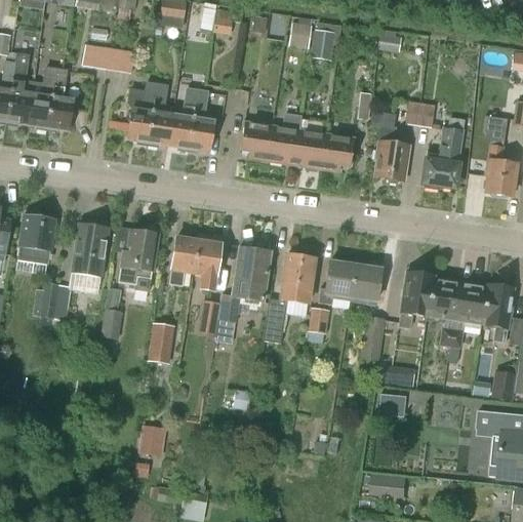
[(73,0),(73,6),(117,13),(119,0),(73,0)]
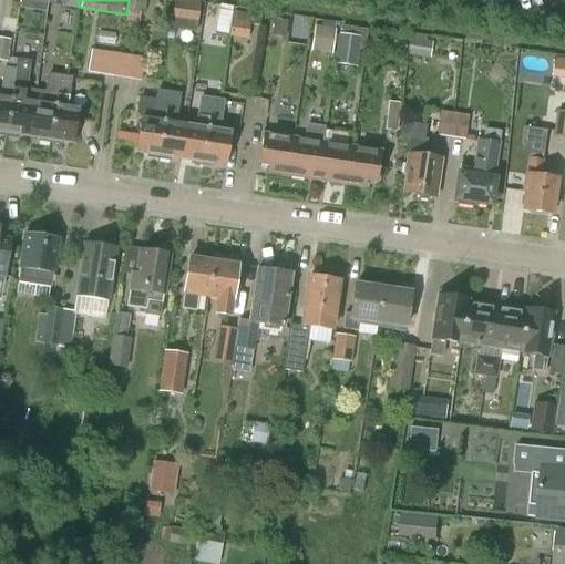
[(129,0),(126,14),(127,14),(129,8),(145,11),(147,0),(129,0)]
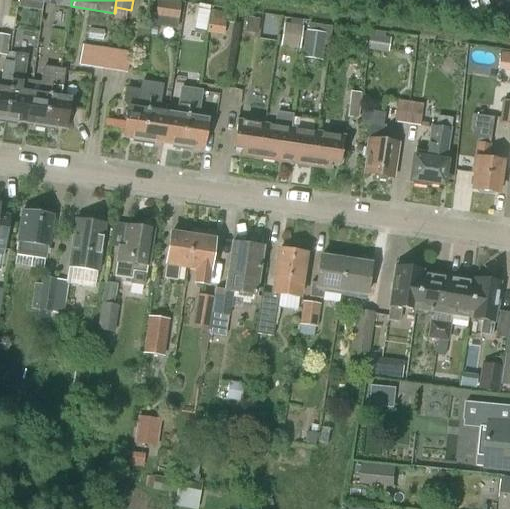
[(159,0),(158,14),(163,14),(162,22),(180,24),(183,1),(175,0),(159,0)]
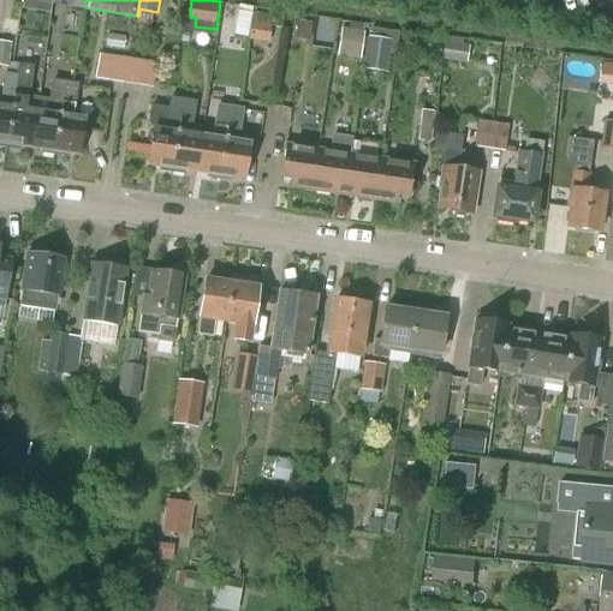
[(234,33),(249,35),(254,11),(239,7),(234,33)]
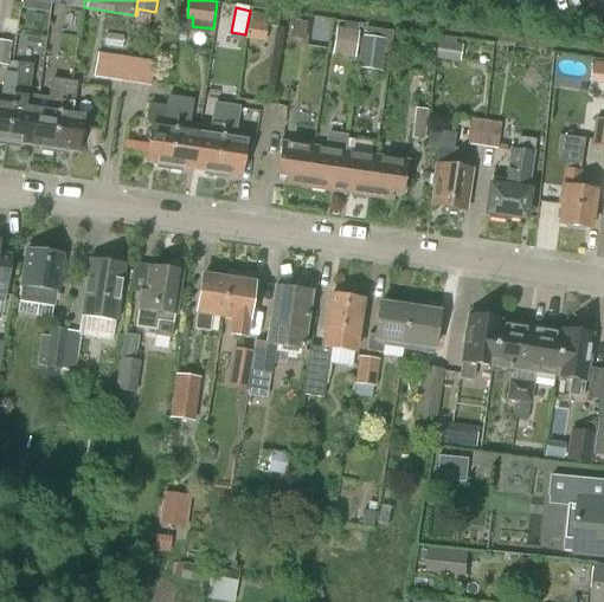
[(282,13),(251,10),(248,38),(262,40),(264,24),(281,26),(282,13)]
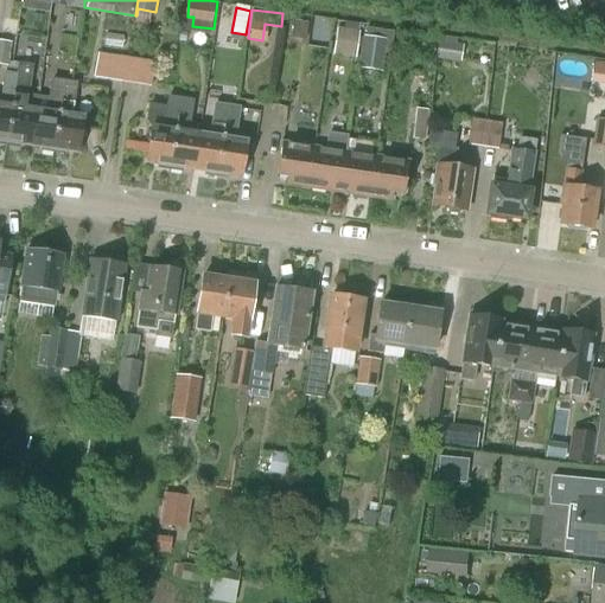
[(339,25),(336,51),(360,55),(363,27),(339,25)]
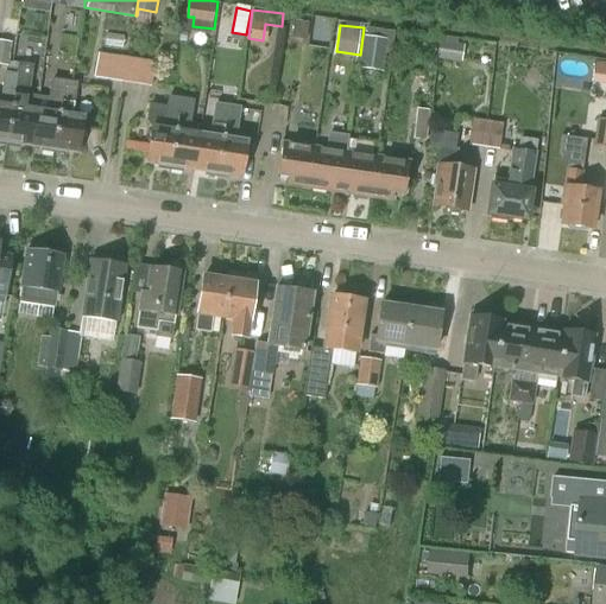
[(365,33),(360,67),(384,70),(386,51),(392,51),(396,29),(368,25),(367,33),(365,33)]
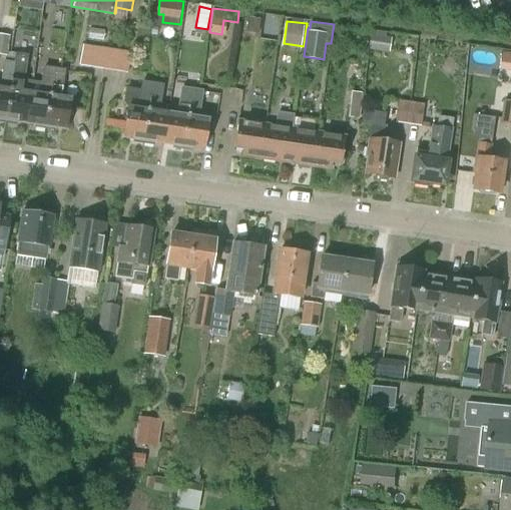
[(67,44),(69,30),(50,28),(48,42),(67,44)]
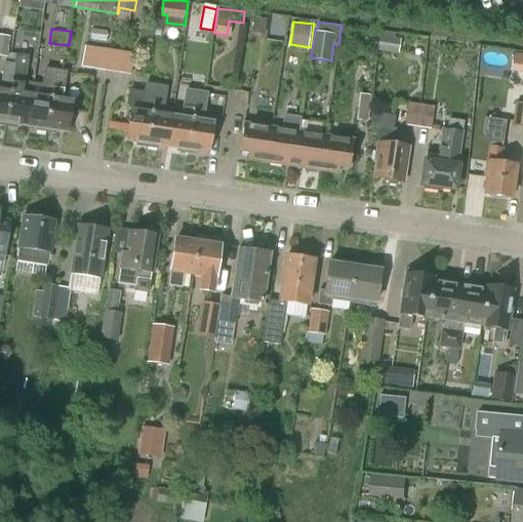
[(377,49),(400,52),(402,37),(395,36),(396,32),(381,30),(380,34),(379,33),(377,49)]
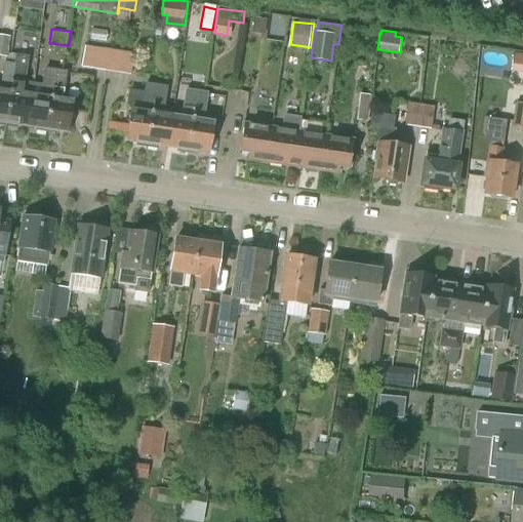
[(0,119),(6,121),(16,53),(9,52),(11,34),(0,32),(0,54),(4,54),(1,89),(0,88),(0,119)]
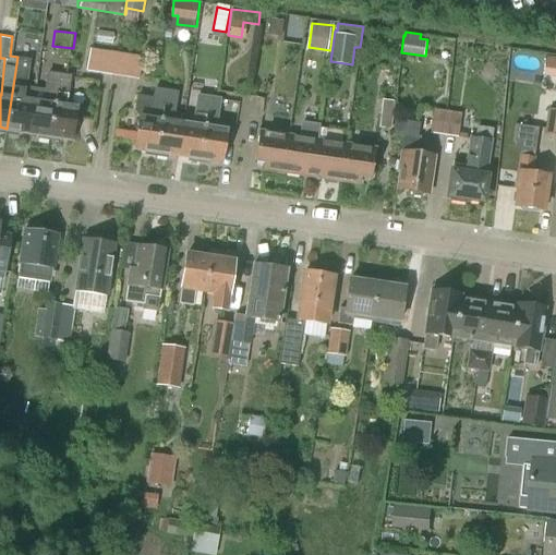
[(87,69),(115,73),(118,51),(91,47),(87,69)]
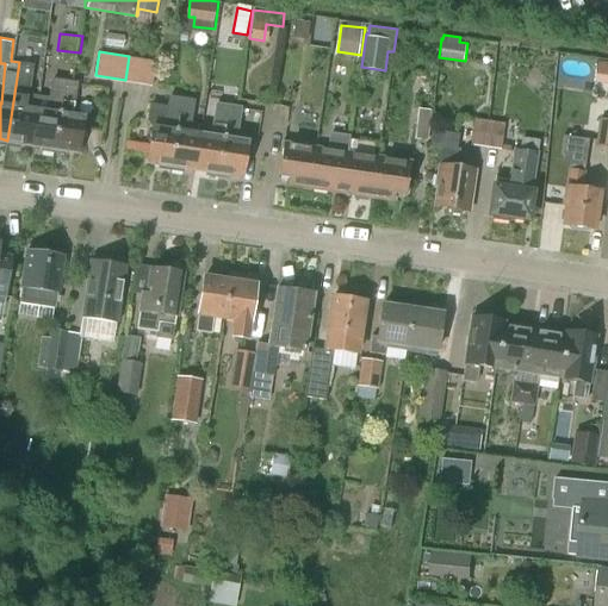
[(125,80),(141,82),(144,58),(129,56),(125,80)]
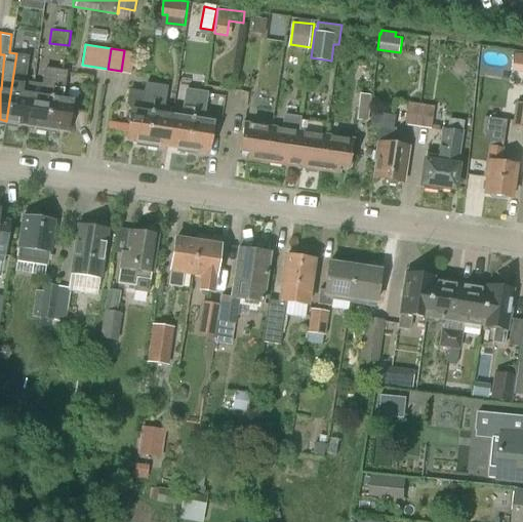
[(124,50),(121,71),(131,73),(135,51),(124,50)]
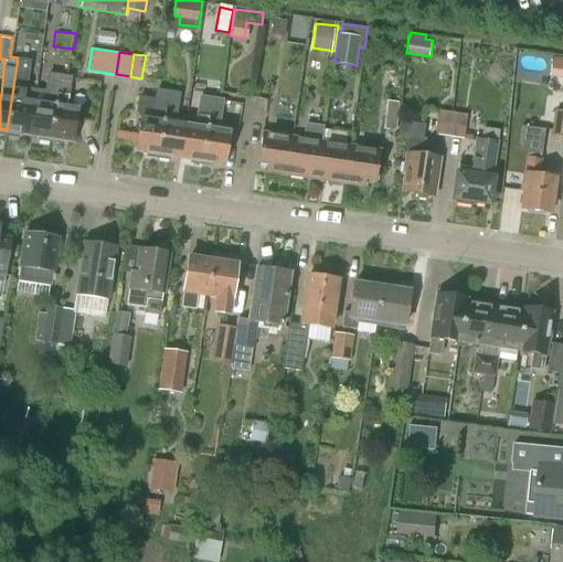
[(7,130),(30,134),(36,87),(29,86),(32,59),(18,57),(7,130)]
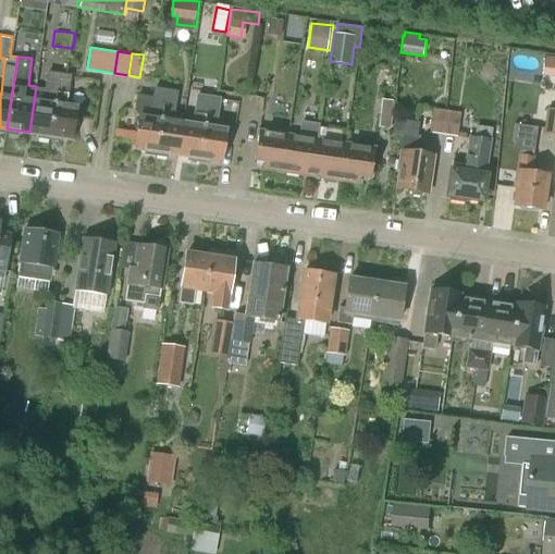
[(29,132),(50,135),(60,72),(49,71),(47,87),(36,86),(29,132)]
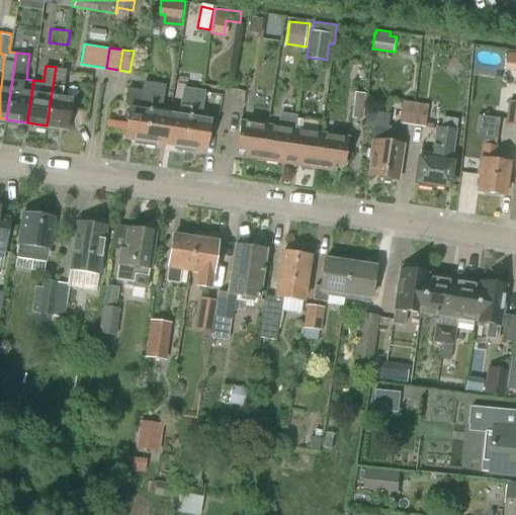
[(56,67),(47,125),(68,129),(72,98),(64,97),(67,69),(56,67)]
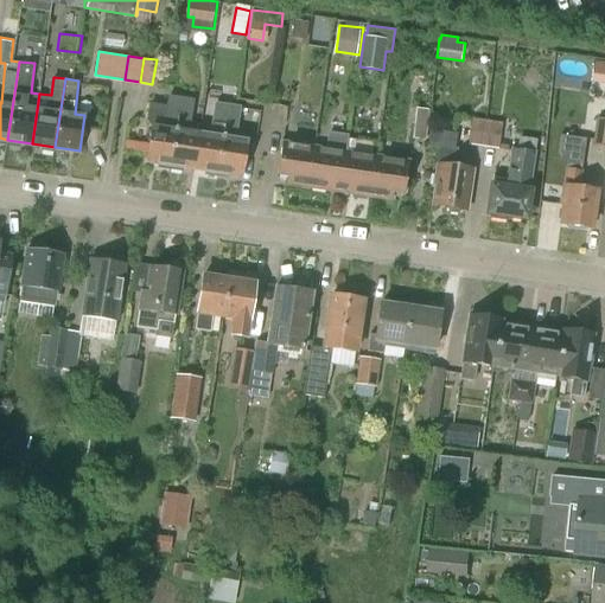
[(148,161),(171,165),(182,96),(170,95),(167,104),(150,102),(147,119),(153,126),(148,161)]
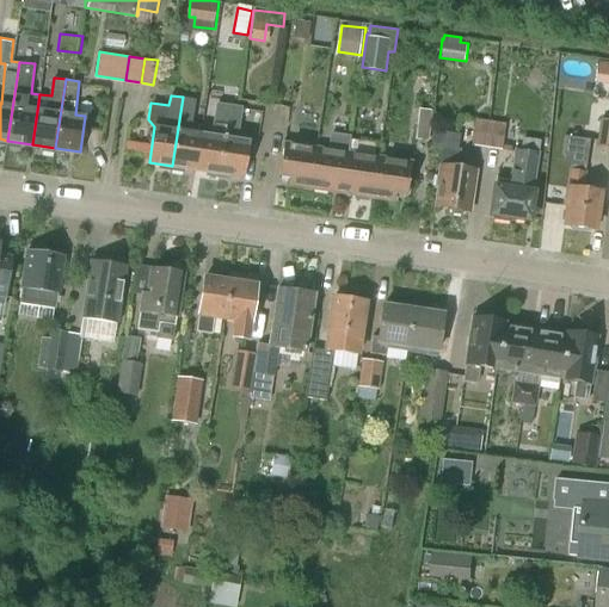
[(172,166),(197,169),(203,134),(191,132),(196,98),(183,97),(172,166)]
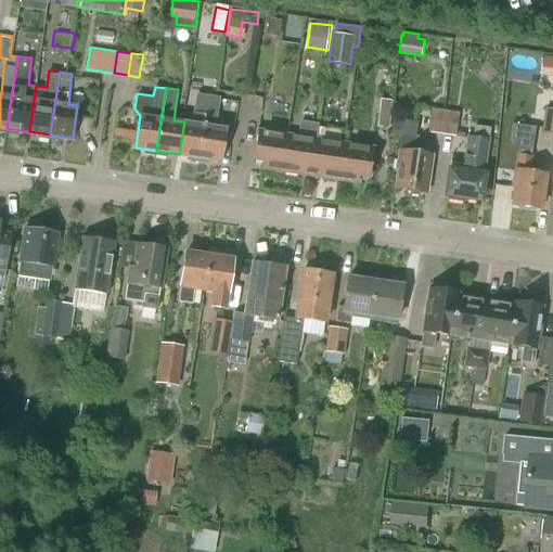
[(179,154),(201,157),(210,94),(196,92),(192,123),(184,122),(179,154)]
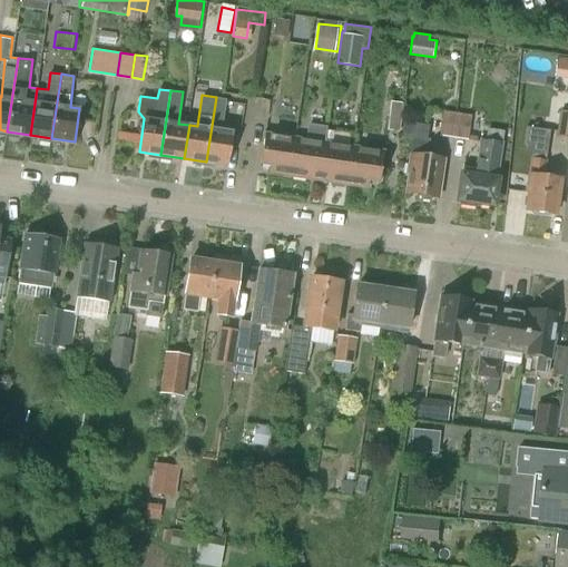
[(216,97),(206,162),(227,165),(232,132),(223,130),(227,98),(216,97)]
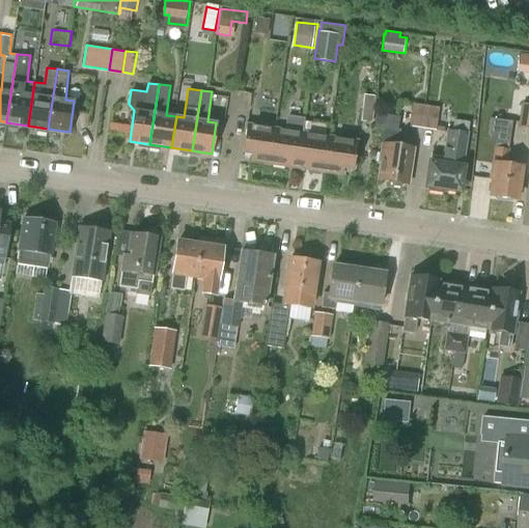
[(372,126),(376,92),(363,91),(360,120),(372,121),(372,126)]
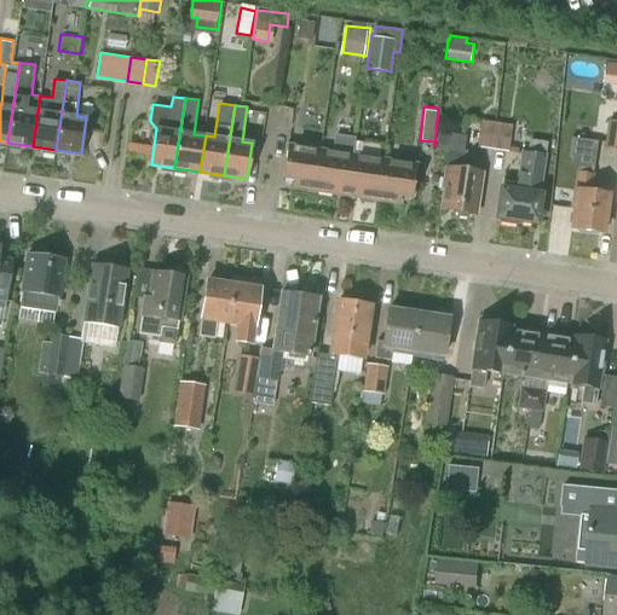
[(438,108),(434,146),(449,148),(447,167),(443,187),(447,187),(443,208),(476,213),(483,172),(467,169),(470,150),(462,149),(465,137),(438,133),(439,108),(438,108)]
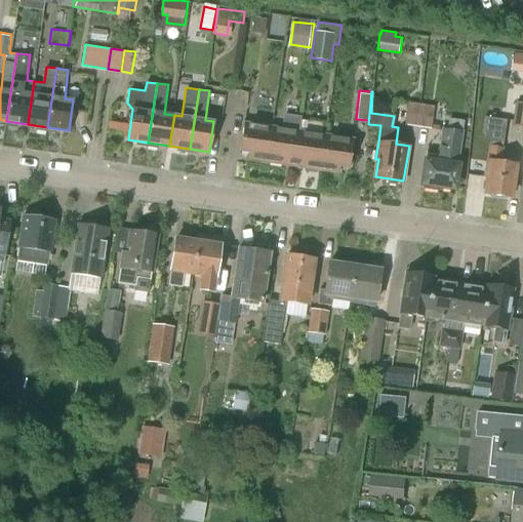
[(405,124),(417,126),(419,103),(409,101),(405,124)]
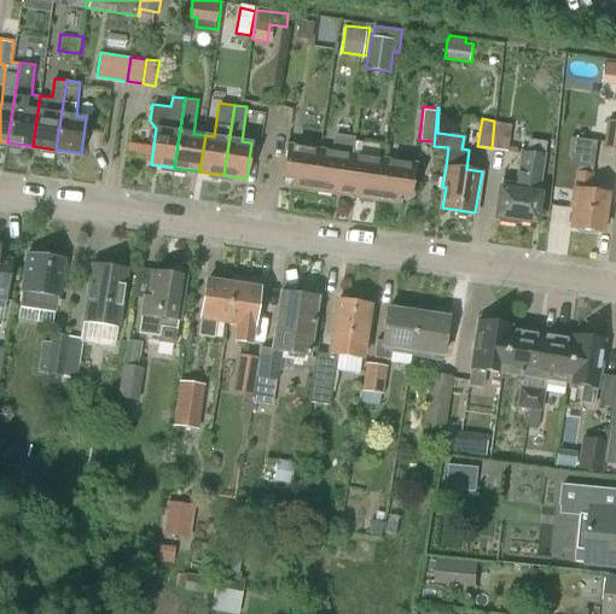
[(615,120),(608,118),(604,147),(615,148),(615,120)]
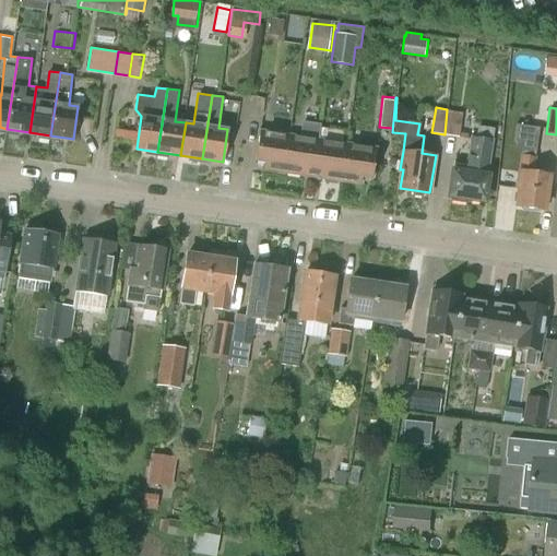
[(447,109),(445,134),(460,137),(463,111),(447,109)]
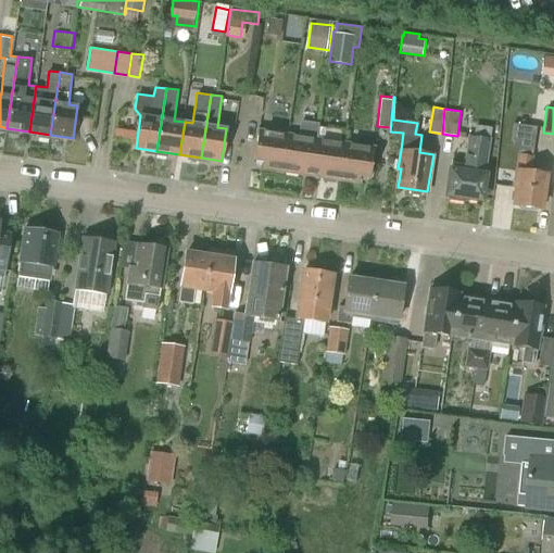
[(538,125),(514,122),(512,139),(520,140),(517,170),(515,187),(517,187),(515,204),(542,209),(548,174),(533,172),(538,125)]
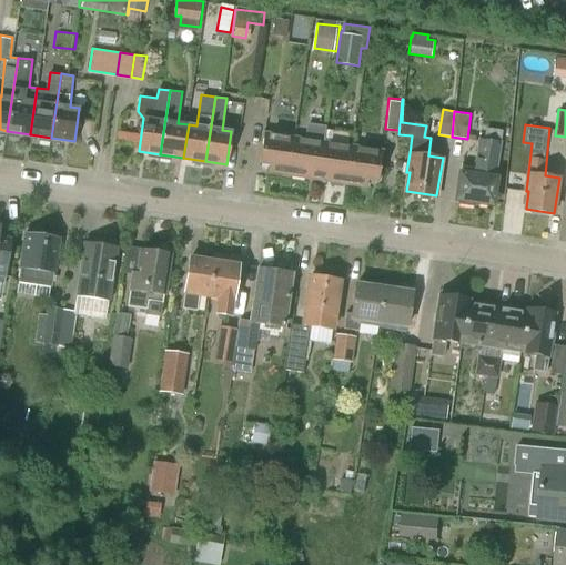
[(464,164),(462,173),(458,199),(461,199),(461,202),(475,204),(475,201),(493,203),(504,129),(487,127),(486,138),(478,137),(475,165),(464,164)]
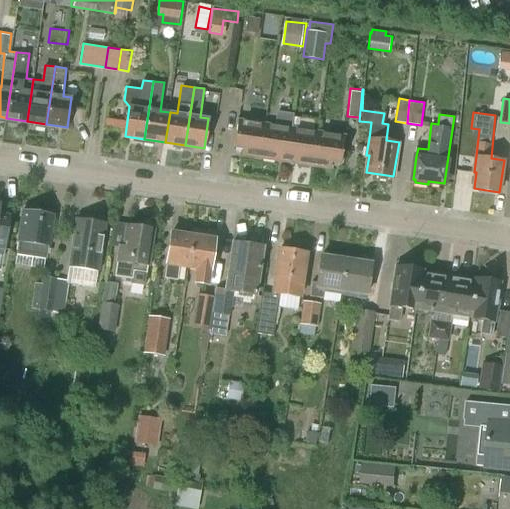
[(242,153),(260,156),(265,124),(238,120),(234,146),(243,147),(242,153)]
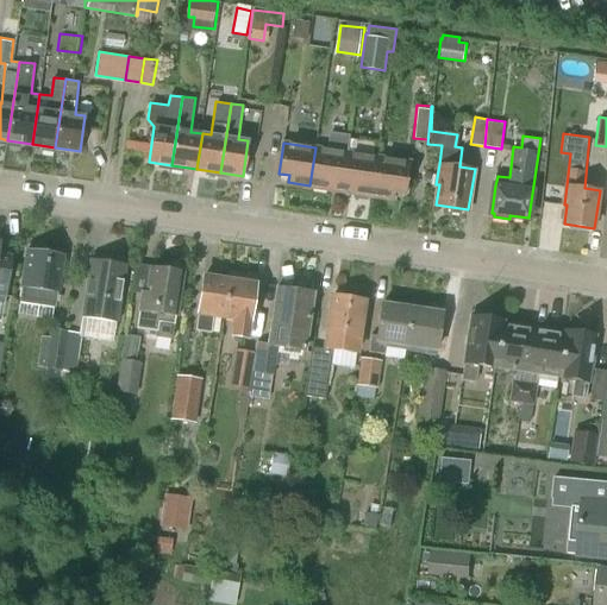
[(310,186),(342,190),(348,152),(315,147),(310,186)]
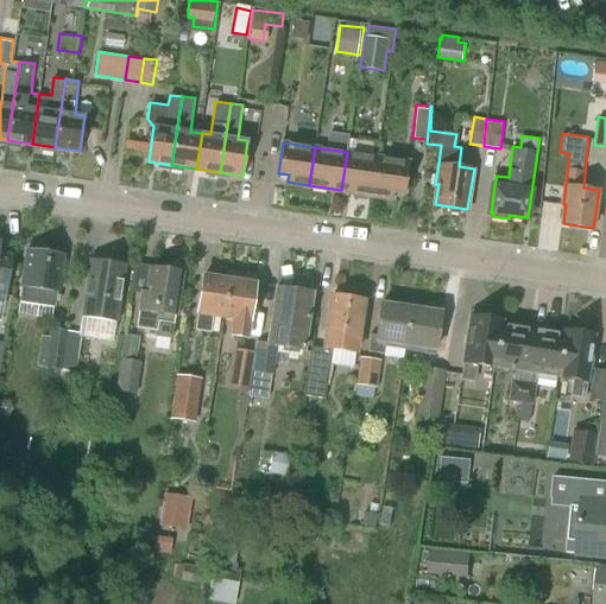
[(341,190),(372,195),(378,157),(347,152),(341,190)]
